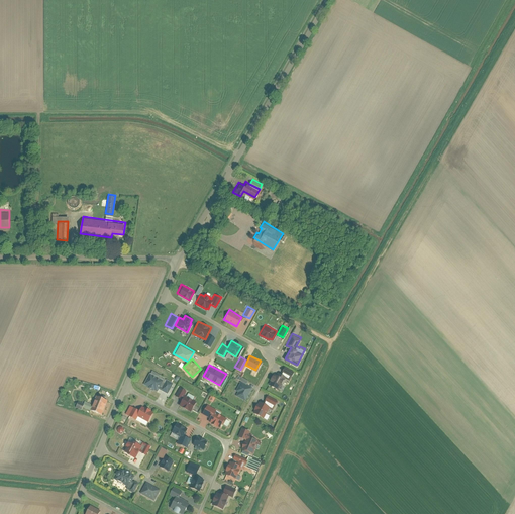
[(275,369),(268,383),(279,388),(285,377),(289,379),(293,369),(285,365),(282,372),(275,369)]
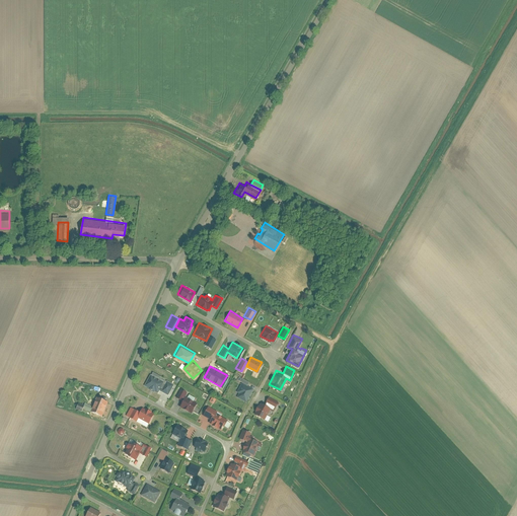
[(150,372),(144,383),(148,385),(148,386),(154,390),(155,389),(157,390),(159,387),(168,392),(173,382),(161,376),(163,371),(159,369),(158,372),(153,369),(151,373),(150,372)]
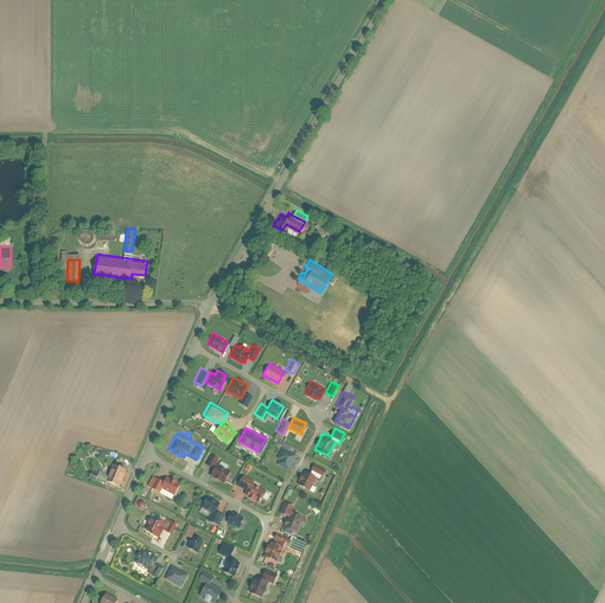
[(276,456),(274,461),(287,468),(295,453),(286,448),(290,443),(280,438),(276,443),(280,444),(274,455),(276,456)]
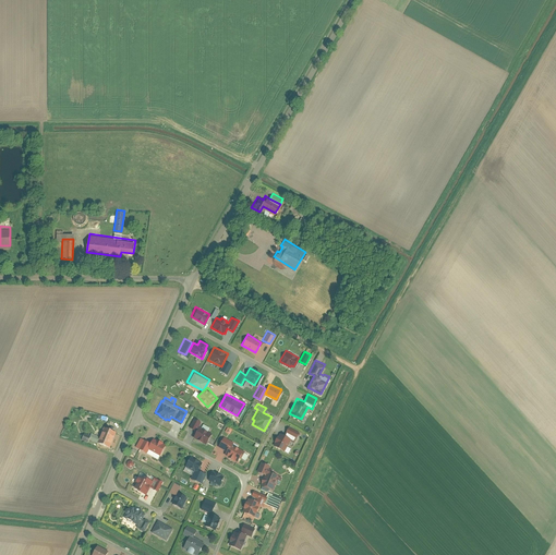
[(201,421),(193,417),(188,427),(194,431),(192,436),(205,444),(210,433),(207,431),(209,426),(202,423),(201,426),(197,425),(201,421)]
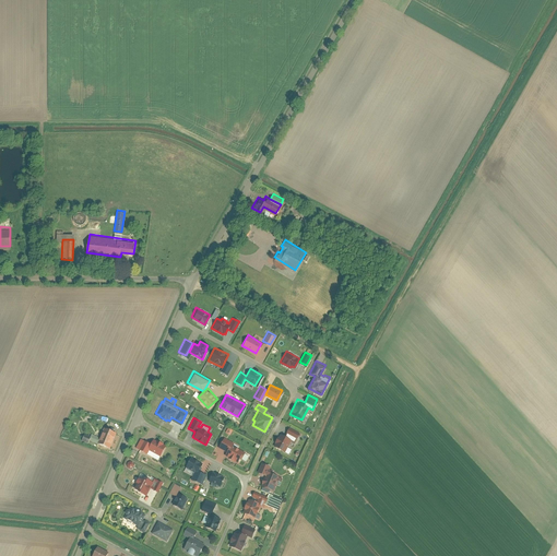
[(280,430),(273,445),(284,451),(291,439),(295,441),(300,430),(289,425),(285,434),(280,430)]
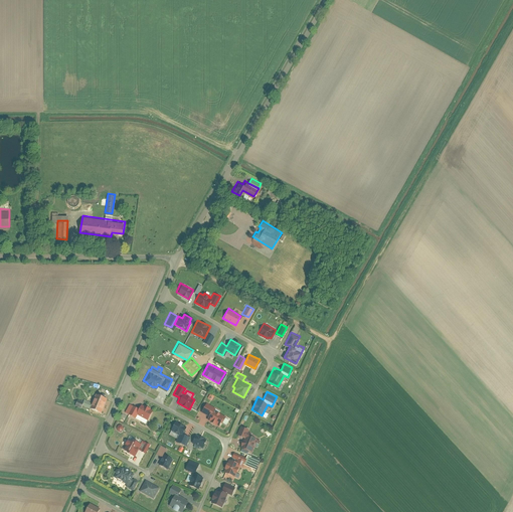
[(105,396),(94,392),(89,405),(100,410),(105,396)]
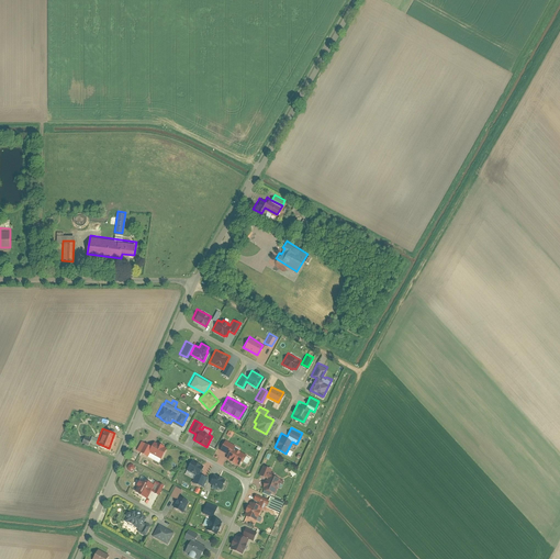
[(90,434),(89,436),(84,434),(81,440),(88,444),(89,440),(96,444),(99,438),(90,434)]
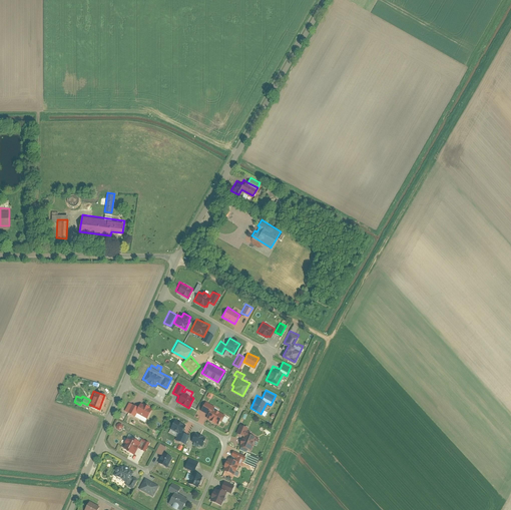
[(205,399),(200,409),(208,413),(206,416),(218,423),(220,418),(225,421),(228,416),(213,408),(215,405),(205,399)]
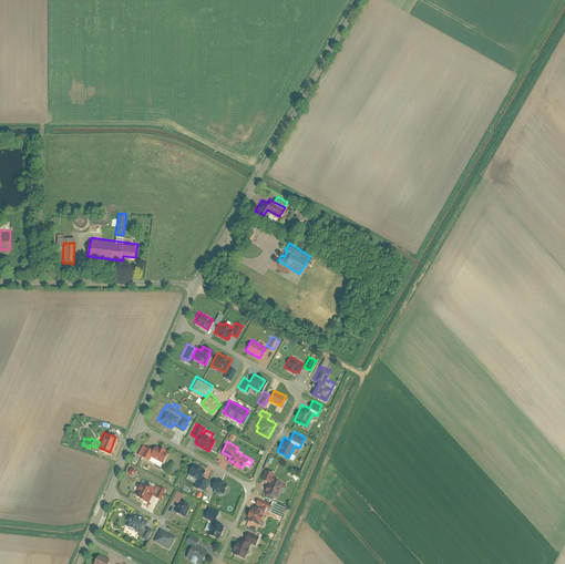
[(140,442),(134,453),(146,459),(149,454),(161,461),(166,450),(153,443),(151,449),(140,442)]
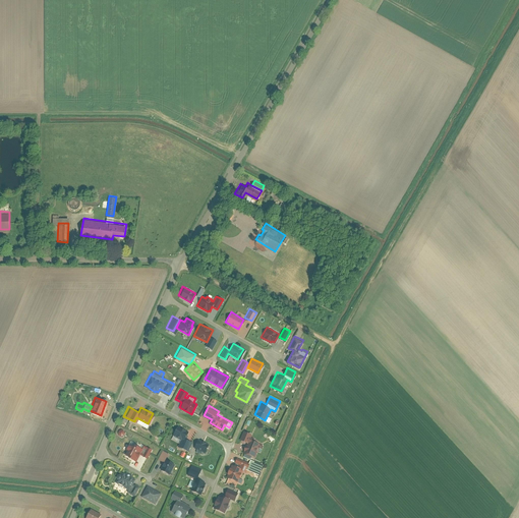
[(177,423),(172,433),(175,434),(173,438),(178,441),(177,444),(187,449),(192,440),(189,439),(191,435),(187,434),(189,429),(177,423)]
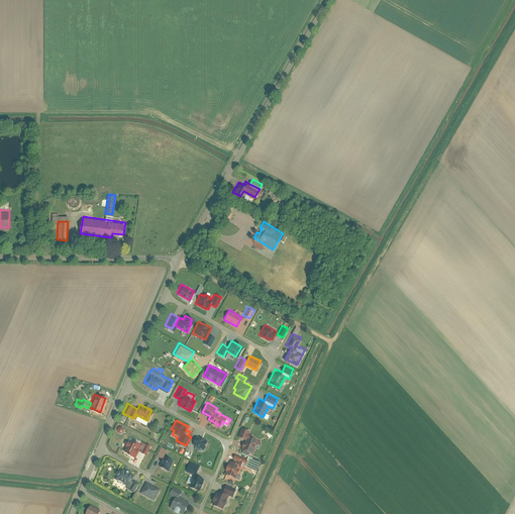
[(119,423),(115,428),(119,432),(123,427),(119,423)]
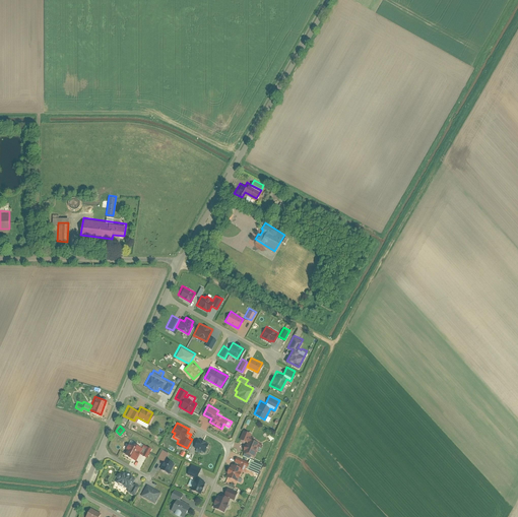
[(252,432),(243,428),(239,437),(247,440),(243,450),(254,455),(257,449),(260,450),(263,442),(250,437),(252,432)]
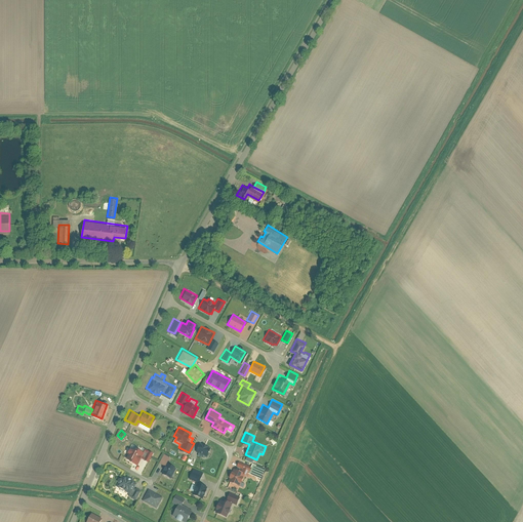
[(198,441),(194,450),(197,451),(196,453),(201,456),(202,453),(206,454),(210,446),(198,441)]
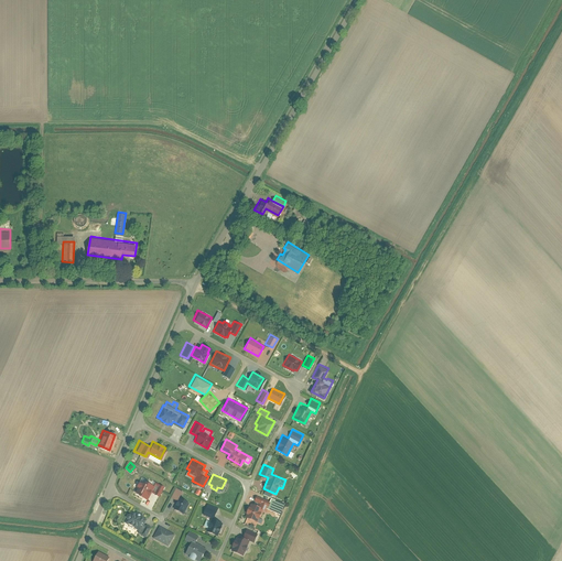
[(136,487),(133,492),(147,498),(151,492),(158,495),(163,485),(154,479),(153,482),(150,479),(151,478),(147,476),(146,478),(140,476),(134,486),(136,487)]
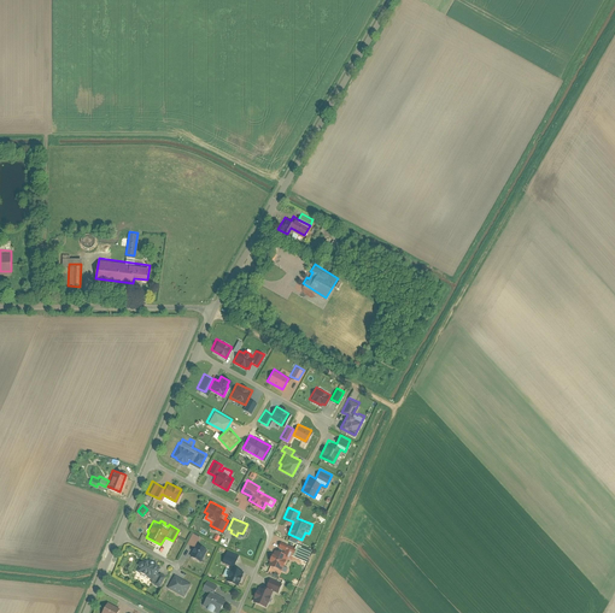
[(192,530),(186,541),(194,544),(189,554),(201,560),(208,547),(195,541),(199,535),(192,530)]
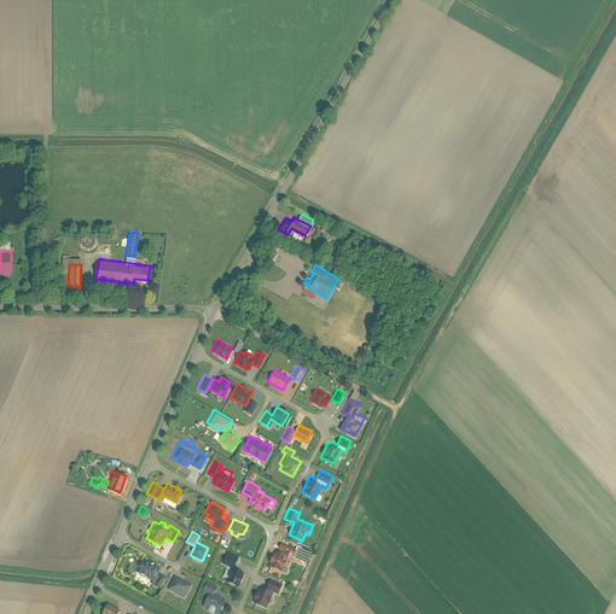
[(275,548),(268,563),(283,569),(288,556),(291,559),(294,555),(308,561),(313,549),(297,543),(296,547),(282,541),(278,549),(275,548)]
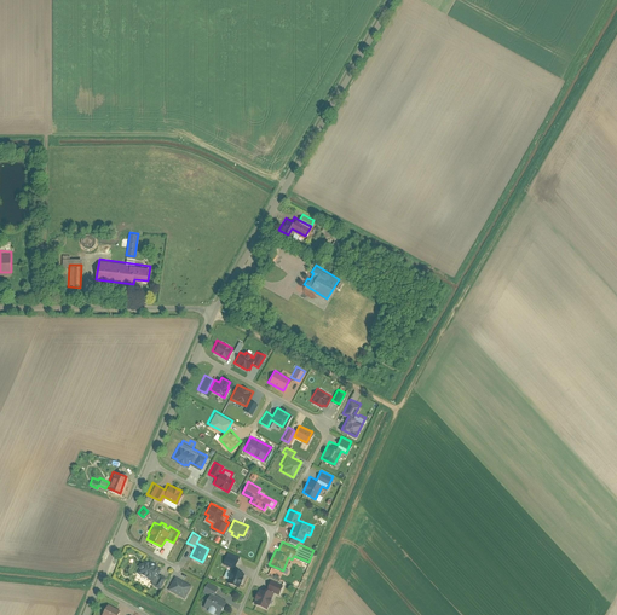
[(231,566),(225,580),(237,585),(238,580),(241,581),(243,574),(242,574),(243,570),(234,567),(237,557),(224,552),(220,561),(231,566)]
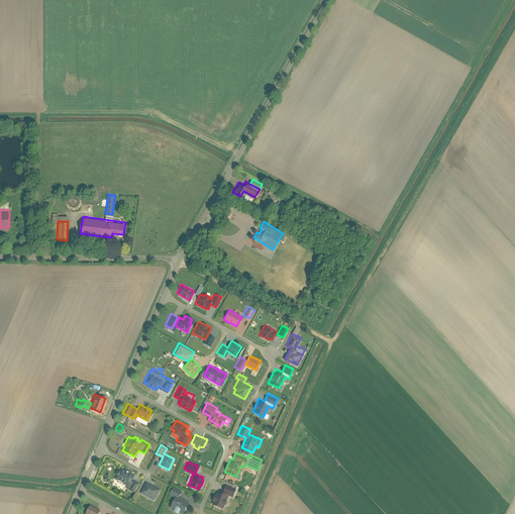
[(120,466),(114,477),(118,479),(119,478),(124,480),(123,482),(127,484),(126,486),(133,490),(138,481),(134,479),(133,480),(131,479),(134,474),(130,472),(131,470),(124,466),(123,468),(120,466)]
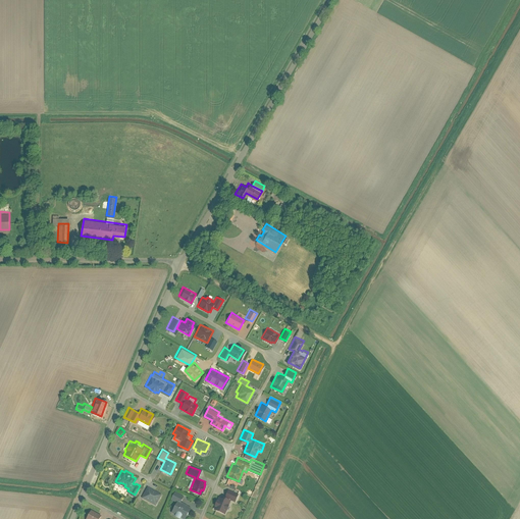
[(148,484),(142,496),(148,499),(146,501),(151,504),(152,501),(156,503),(162,491),(148,484)]
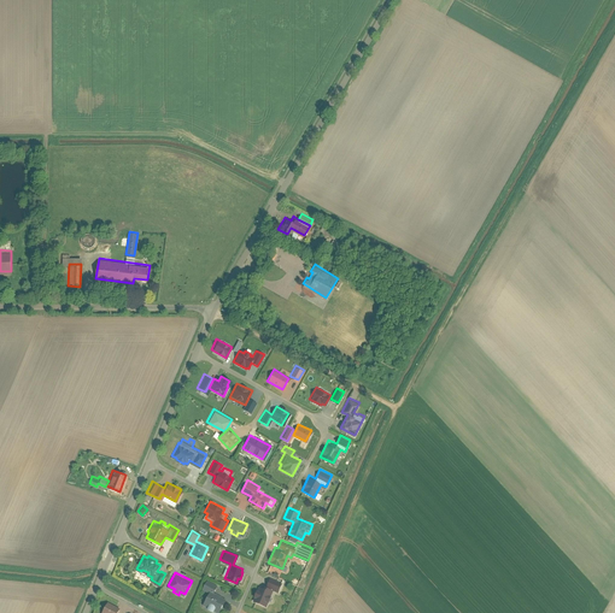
[(261,582),(252,600),(267,605),(273,588),(279,590),(282,581),(269,576),(265,584),(261,582)]
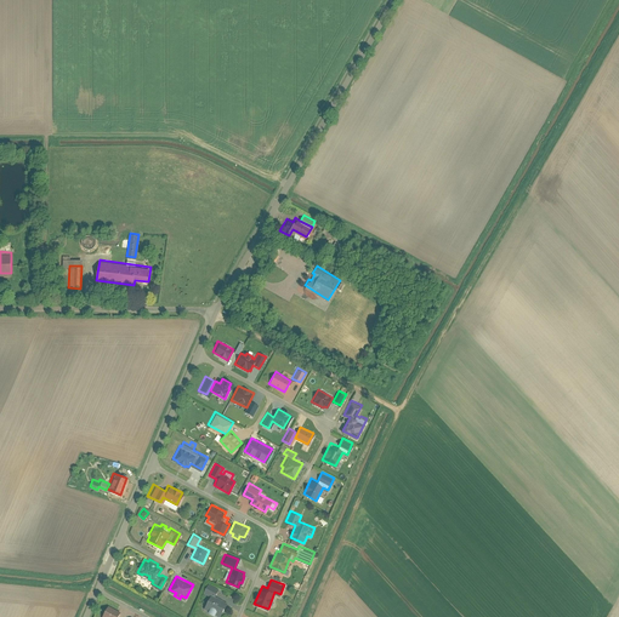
[(205,582),(199,592),(206,595),(200,606),(217,616),(226,601),(214,594),(217,588),(205,582)]
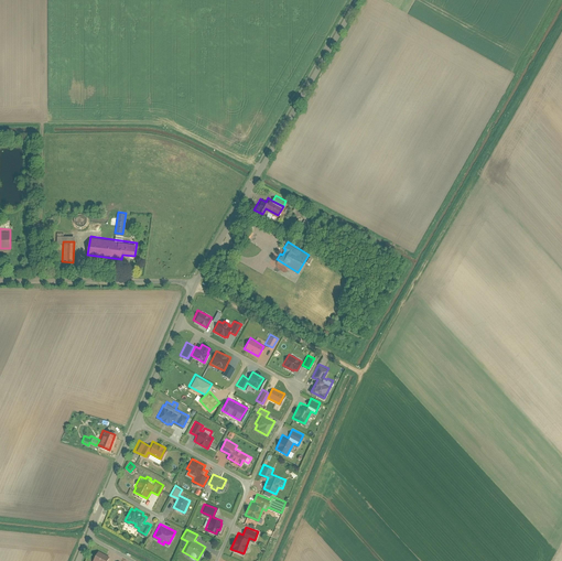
[(98,548),(90,560),(106,560),(109,554),(98,548)]
